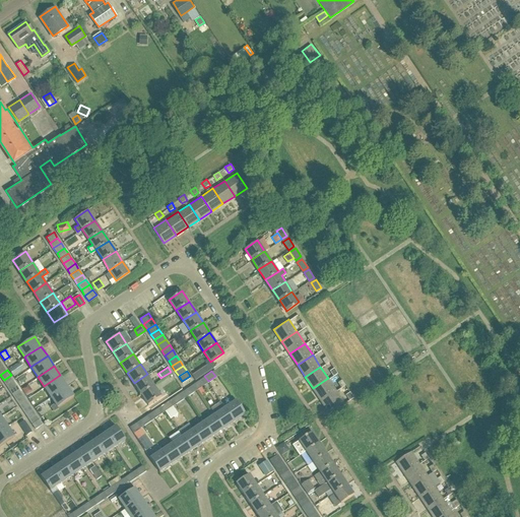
[(22,374),(17,378),(20,383),(25,379),(22,374)]
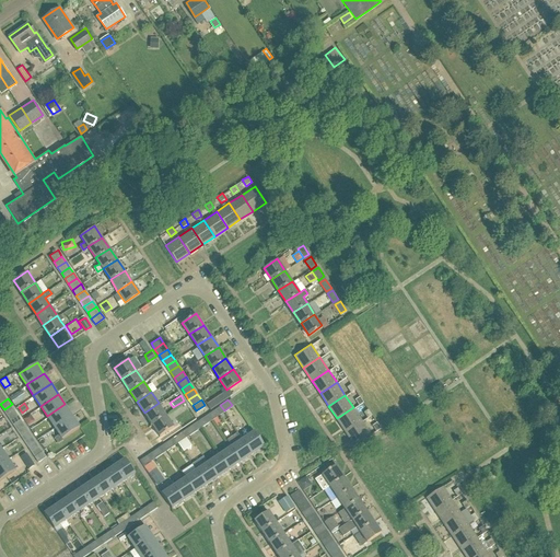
[(144,413),(152,424),(165,414),(159,403),(144,413)]
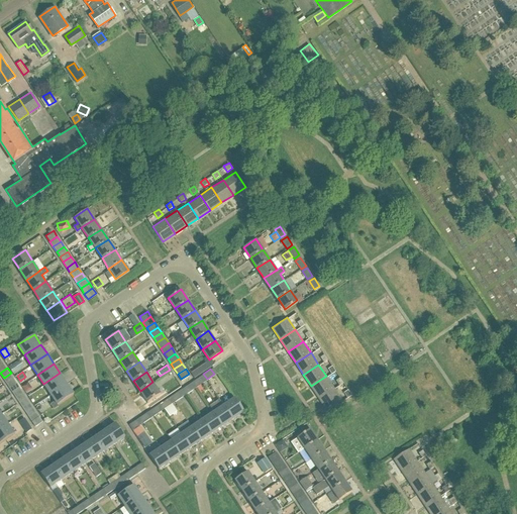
[(7,383),(14,379),(11,373),(4,378),(7,383)]
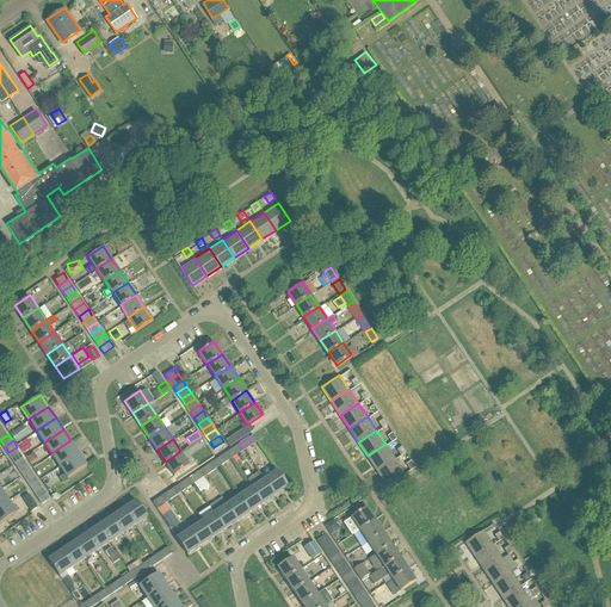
[(60,465),(79,452),(71,440),(51,453),(60,465)]
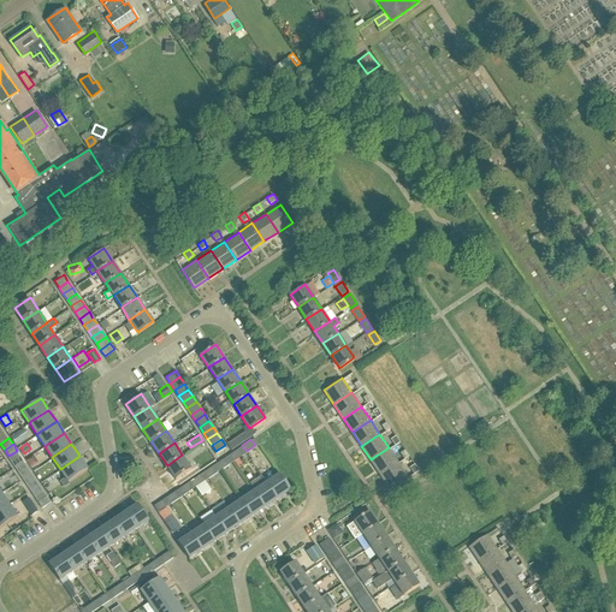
[(234,459),(242,453),(238,447),(230,453),(234,459)]
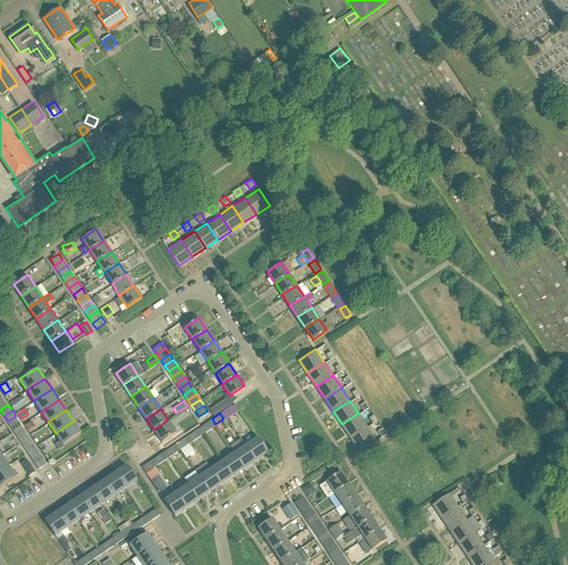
[(351,437),(367,425),(358,413),(342,424),(351,437)]
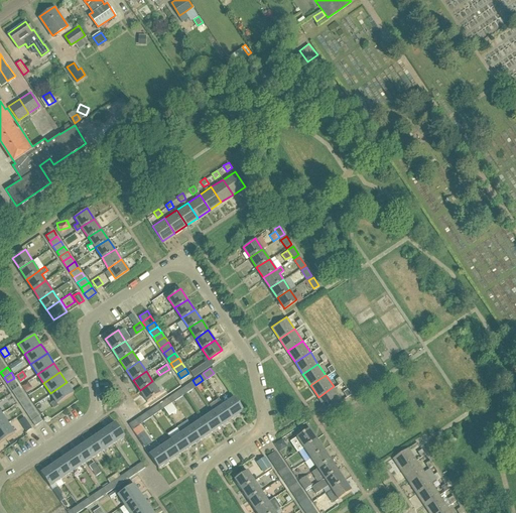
[(11,387),(18,383),(14,378),(7,382),(11,387)]
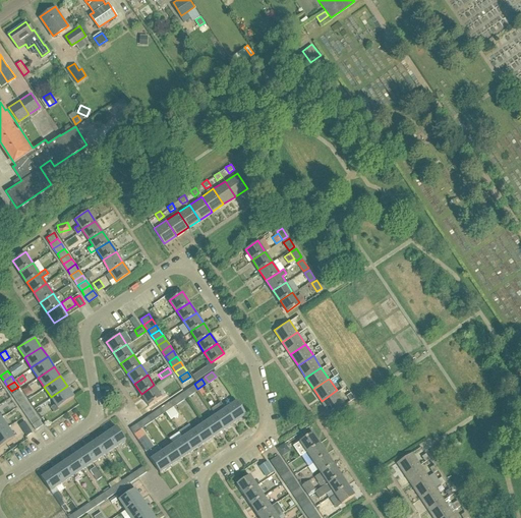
[(149,404),(162,396),(154,385),(141,394),(149,404)]
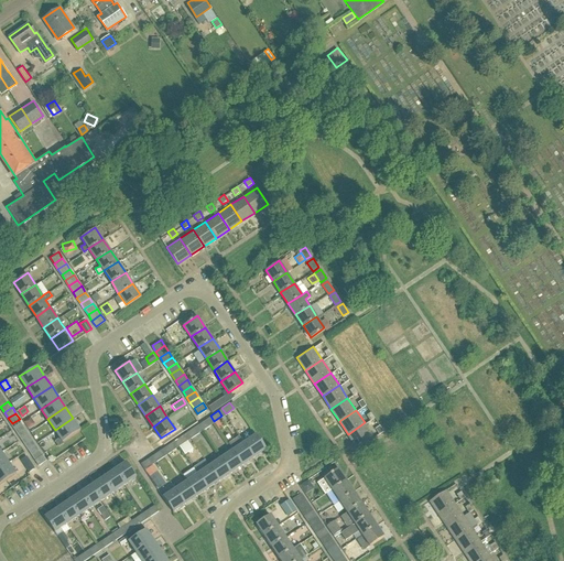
[(73,418),(55,430),(60,437),(54,440),(58,445),(63,441),(63,440),(79,429),(73,418)]
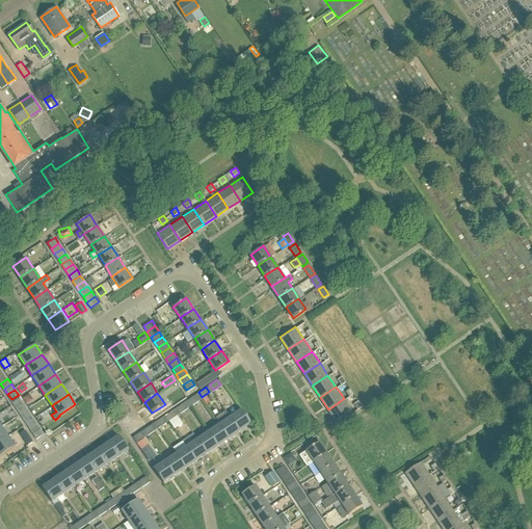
[(191,404),(198,399),(194,394),(187,399),(191,404)]
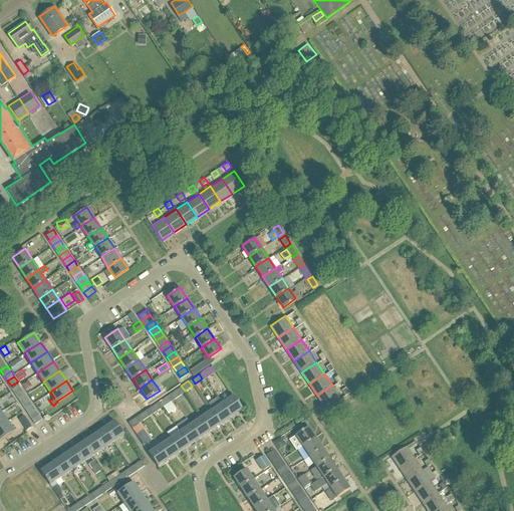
[(14,392),(21,387),(18,381),(11,386),(14,392)]
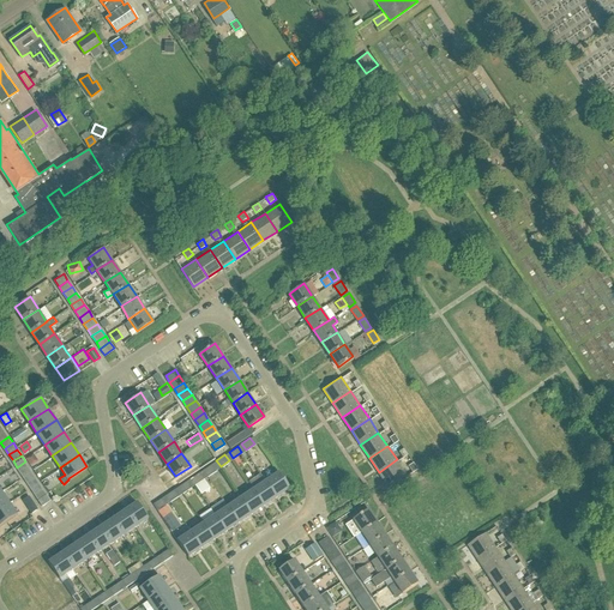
[(397,459),(379,472),(389,485),(393,482),(398,488),(410,481),(405,475),(407,473),(397,459)]
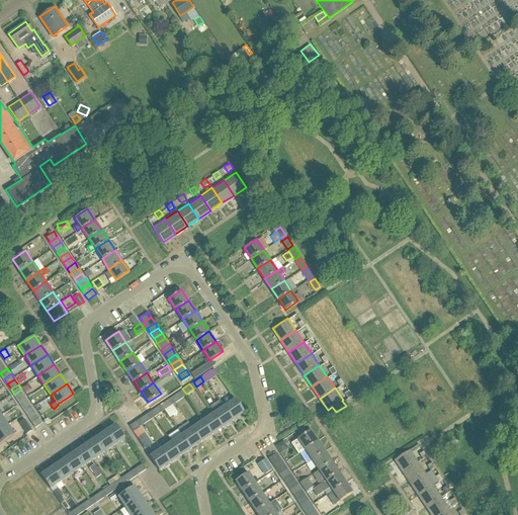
[(18,400),(25,395),(21,390),(14,395),(18,400)]
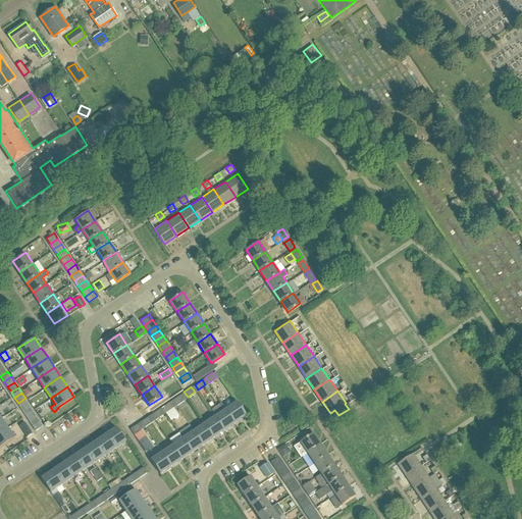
[(176,405),(185,399),(180,394),(173,399),(176,405)]
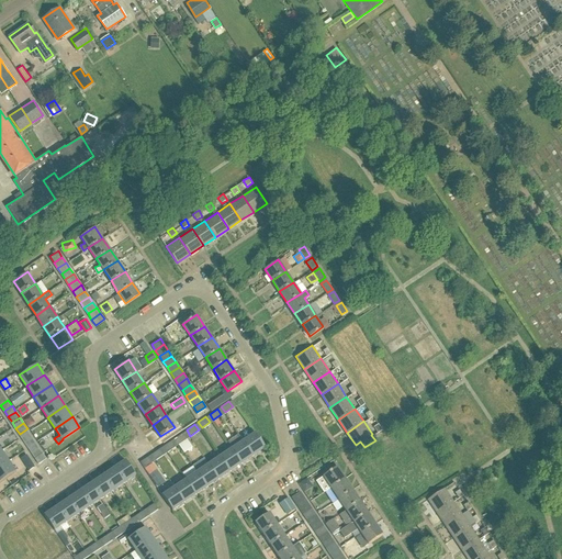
[(23,439),(31,434),(27,428),(20,434),(23,439)]
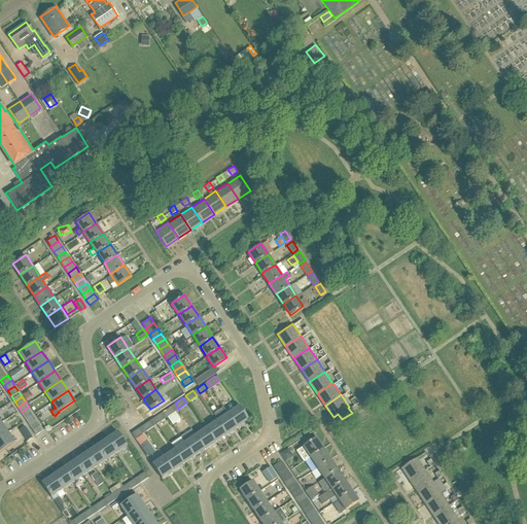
[(168,415),(175,411),(172,405),(164,410),(168,415)]
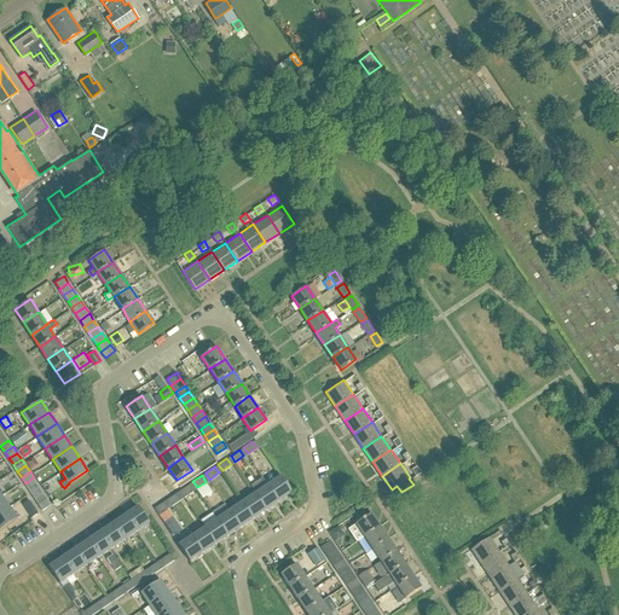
[(268,485),(278,499),(291,491),(282,476),(268,485)]
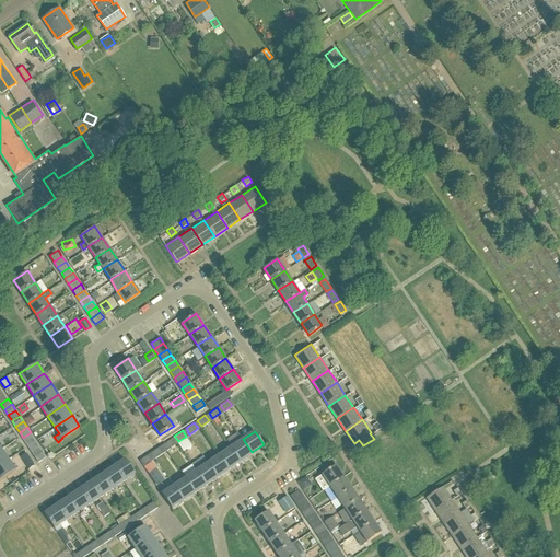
[(27,443),(35,439),(31,432),(23,438),(27,443)]
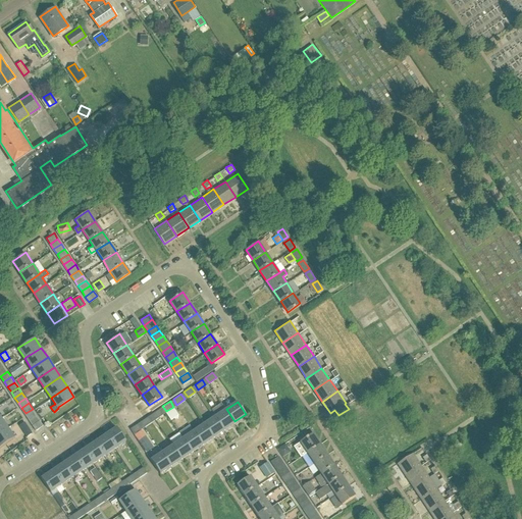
[(174,406),(166,411),(171,419),(179,413),(174,406)]
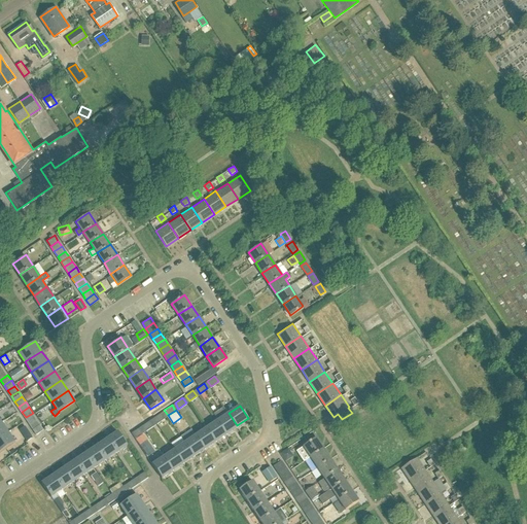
[(156,422),(165,418),(161,412),(153,417),(156,422)]
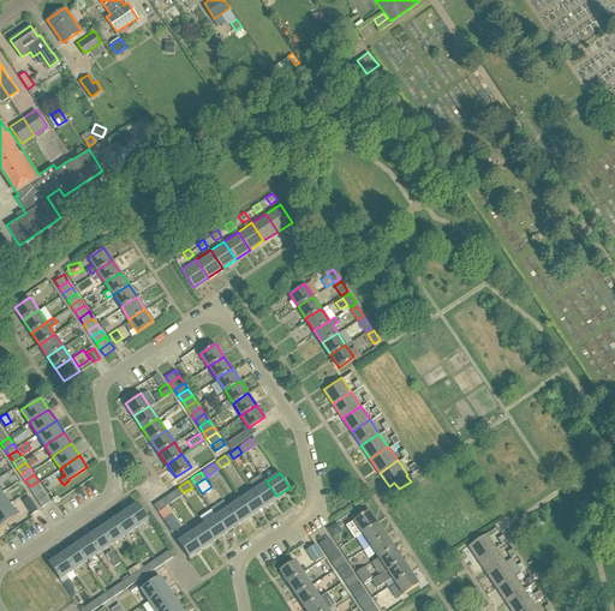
[(34,492),(42,487),(39,481),(30,486),(34,492)]
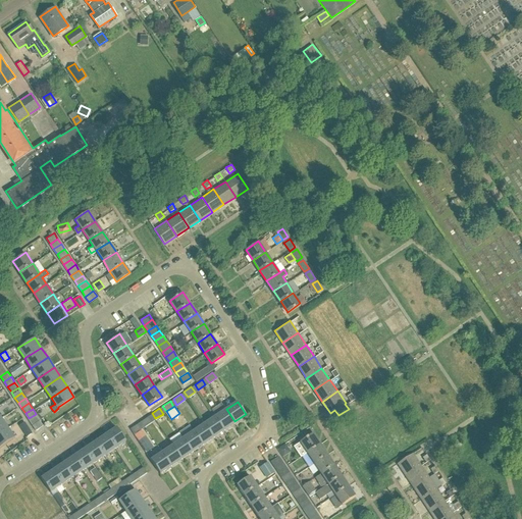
[(224,428),(235,421),(226,409),(215,416),(224,428)]
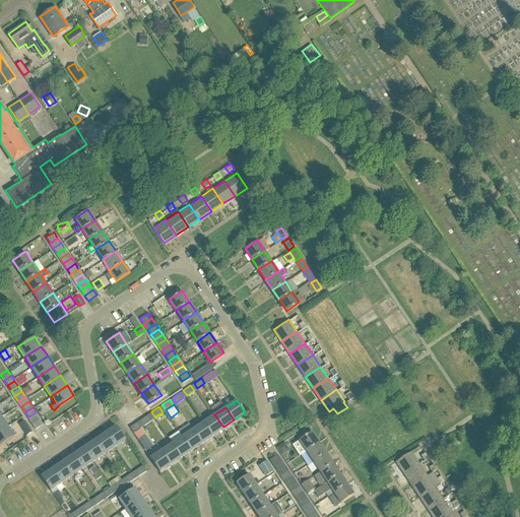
[(33,423),(39,417),(36,412),(28,416),(33,423)]
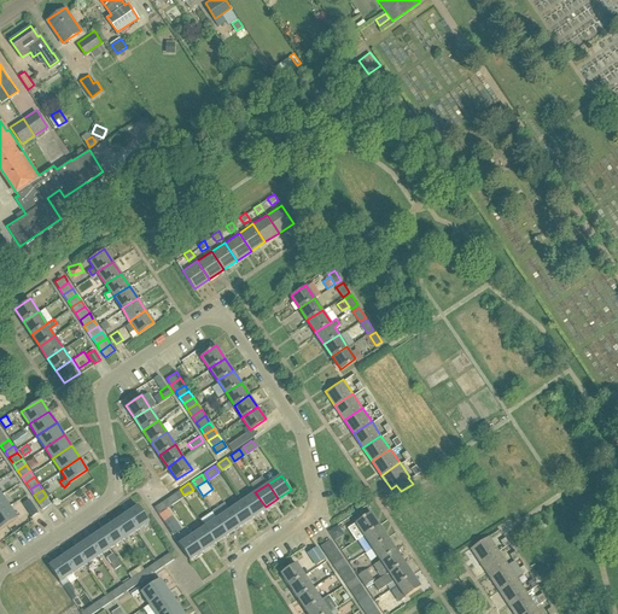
[(172,504),(180,498),(176,491),(167,497),(172,504)]
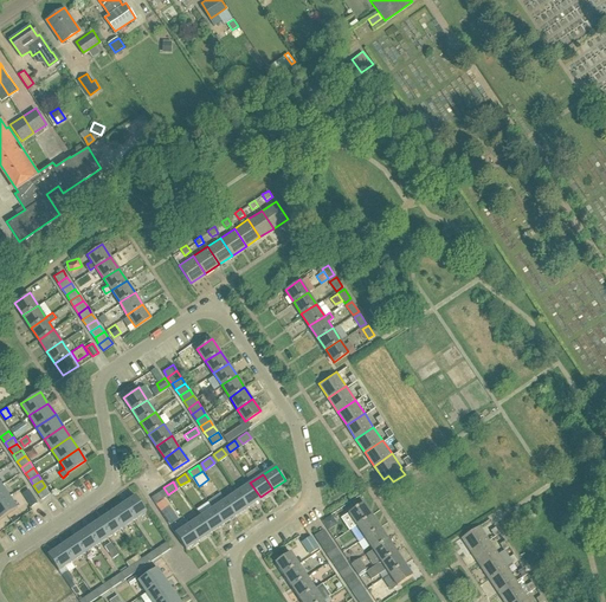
[(247,505),(260,497),(250,483),(238,491),(247,505)]
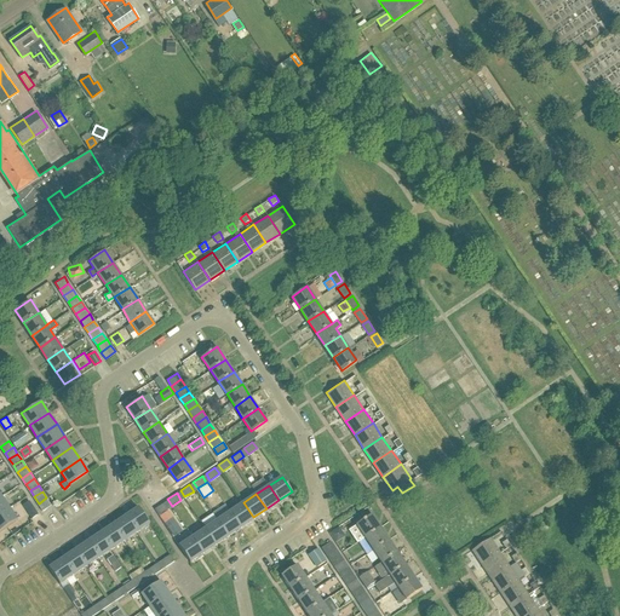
[(46,498),(39,504),(42,510),(51,504),(46,498)]
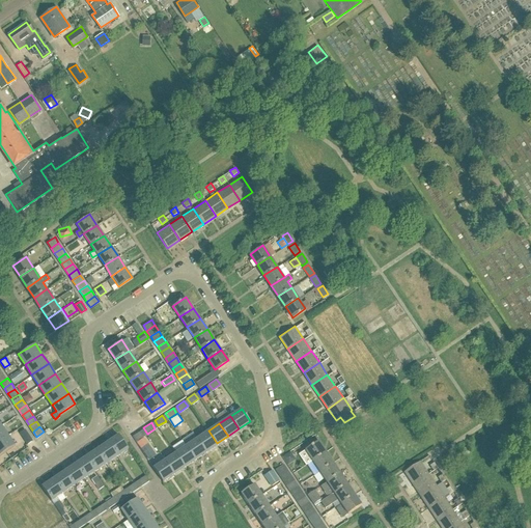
[(26,440),(31,437),(25,427),(20,432),(26,440)]
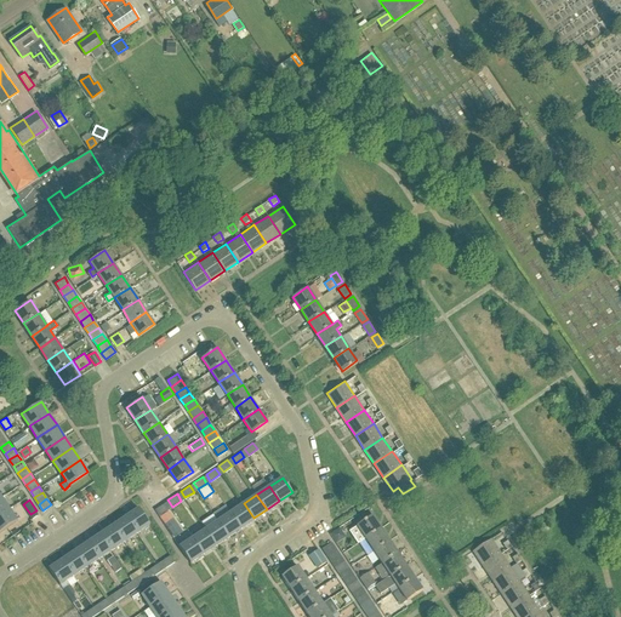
[(160,514),(169,509),(164,502),(155,508),(160,514)]
